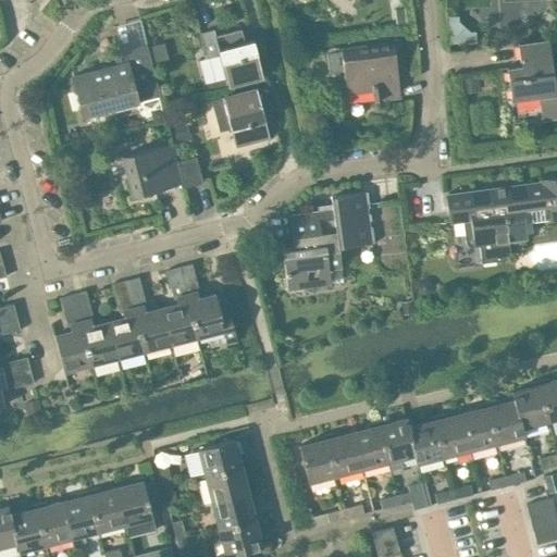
[(219,54),(227,86),(262,77),(252,39),(244,41),(240,28),(214,35),(213,29),(199,33),(206,58),(219,54)]
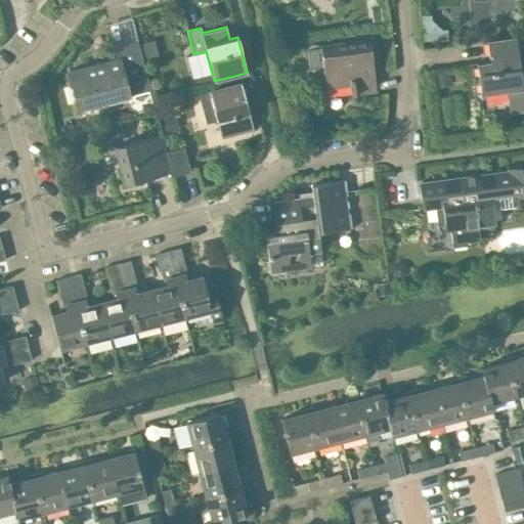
[(506,92),(509,113),(523,110),(523,88),(522,88),(515,37),(486,41),(489,61),(476,62),(480,95),(506,92)]
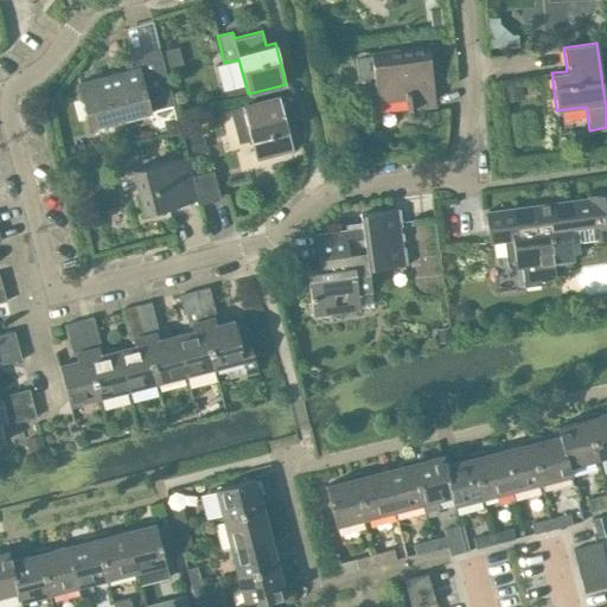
[(406,98),(407,110),(436,106),(433,80),(440,80),(435,48),(428,49),(428,48),(356,58),(358,80),(374,77),(377,103),(406,98)]
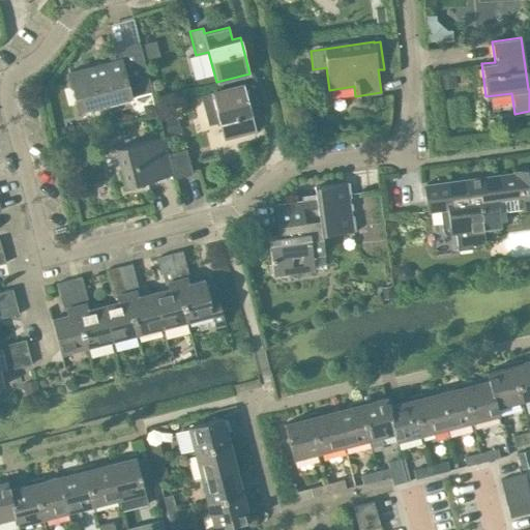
[(69,74),(79,109),(129,96),(124,79),(147,72),(139,42),(108,51),(111,62),(69,74)]
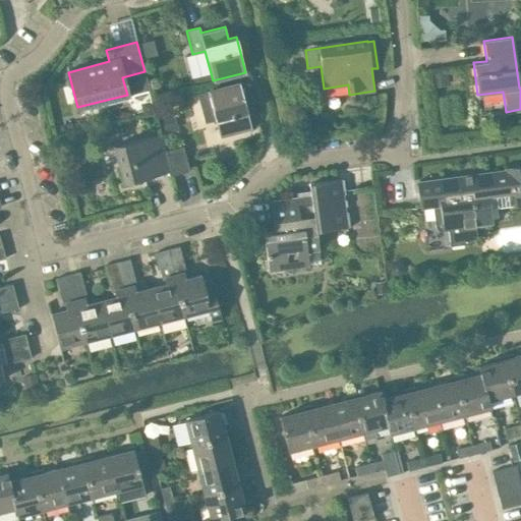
[(215,119),(220,136),(251,128),(245,107),(254,105),(250,90),(242,92),(239,82),(199,93),(207,121),(215,119)]
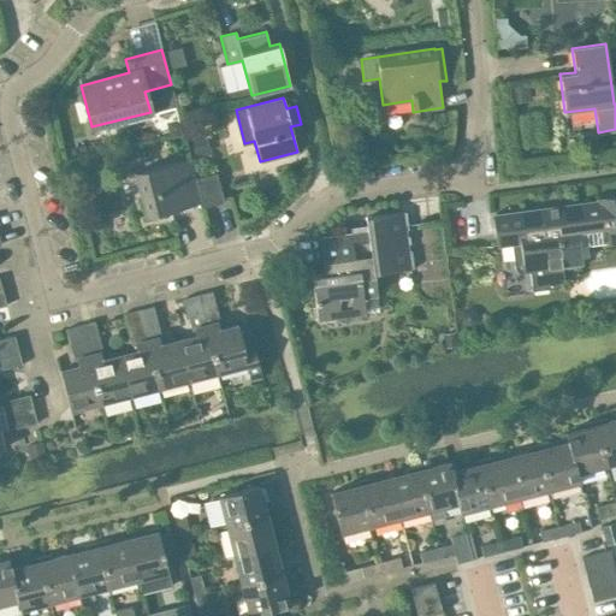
[(189,159),(134,172),(140,196),(141,197),(146,218),(201,203),(199,193),(195,178),(189,159)]
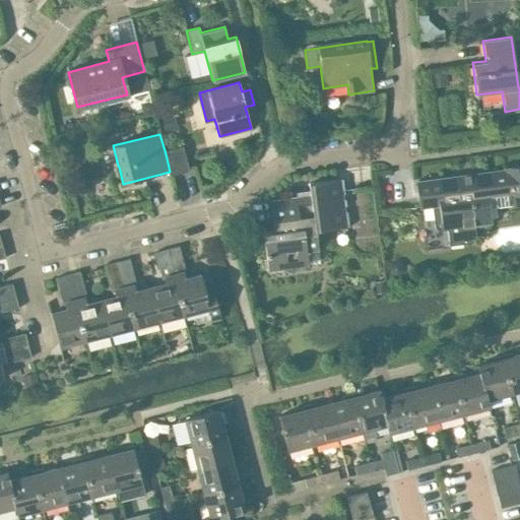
[(182,146),(165,150),(168,163),(170,172),(171,176),(189,171),(182,146)]
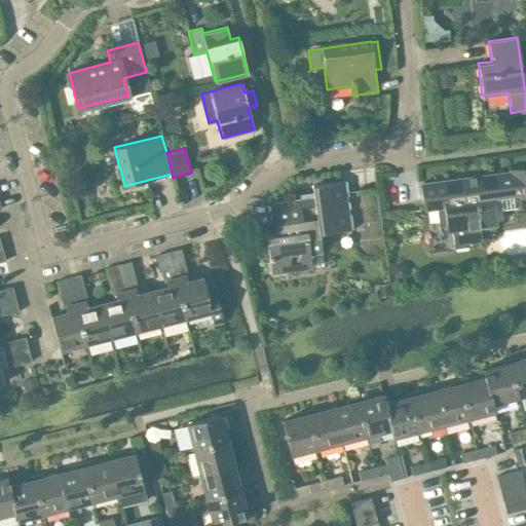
[(447,232),(448,232),(452,231),(454,248),(474,246),(476,245),(477,243),(478,242),(479,241),(480,240),(480,239),(480,238),(480,236),(479,227),(496,225),(494,209),(515,207),(515,208),(525,205),(525,167),(510,171),(510,172),(421,184),(424,211),(438,209),(440,226),(441,228),(441,229),(442,230),(443,231),(444,231),(445,232),(447,232)]
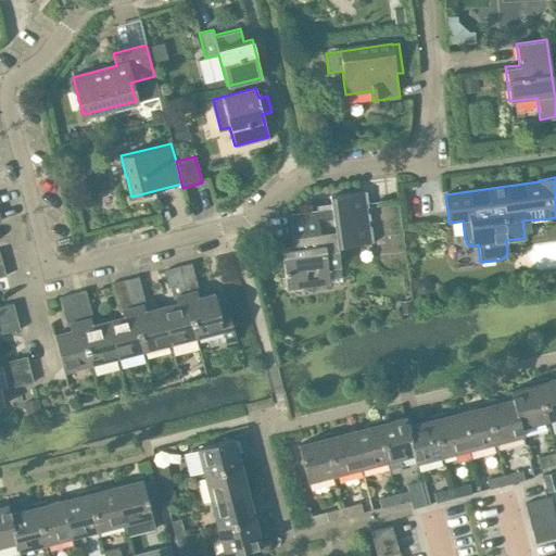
[(281,249),(287,290),(329,283),(327,269),(340,267),(338,247),(373,242),(366,191),(329,196),(331,207),(288,214),(292,248),(281,249)]
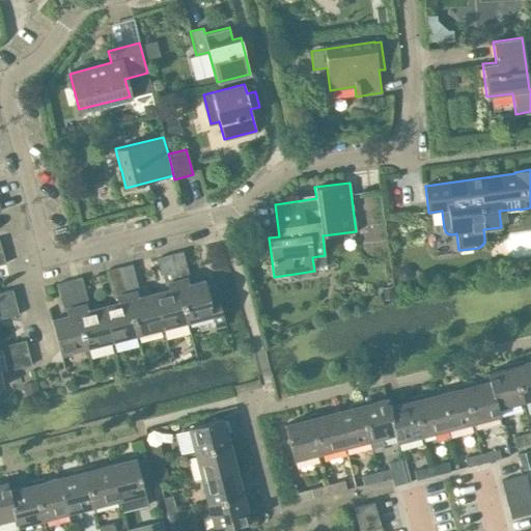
[(170,254),(188,322),(212,315),(215,327),(224,325),(216,289),(207,291),(204,279),(191,283),(183,251),(170,254)]
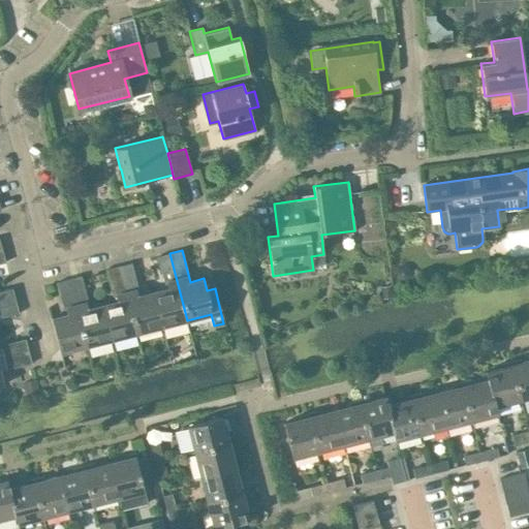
[(153,291),(161,327),(187,320),(169,253),(157,256),(165,288),(153,291)]
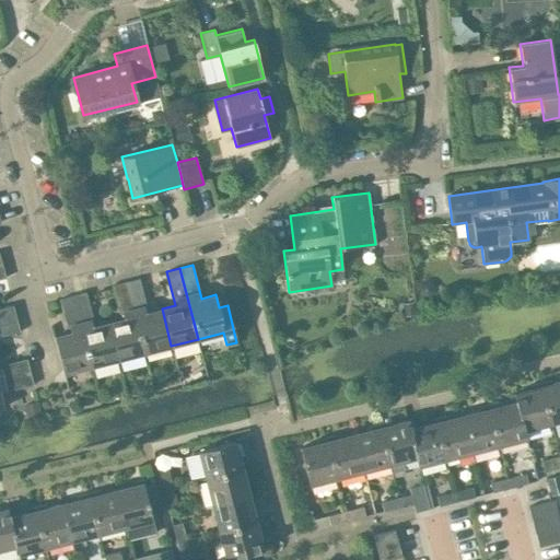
[(126,281),(144,352),(171,346),(162,308),(148,312),(139,278),(126,281)]
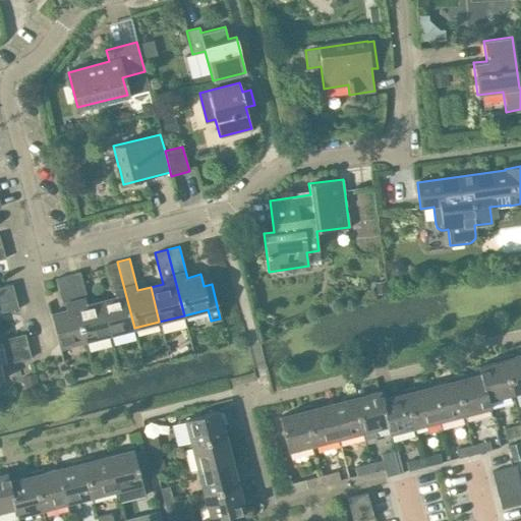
[(101,300),(109,334),(134,328),(117,262),(105,265),(113,297),(101,300)]
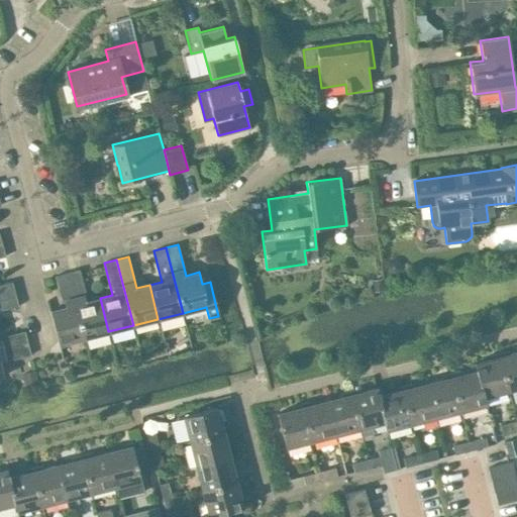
[(67,273),(84,338),(108,331),(100,298),(87,301),(79,270),(67,273)]
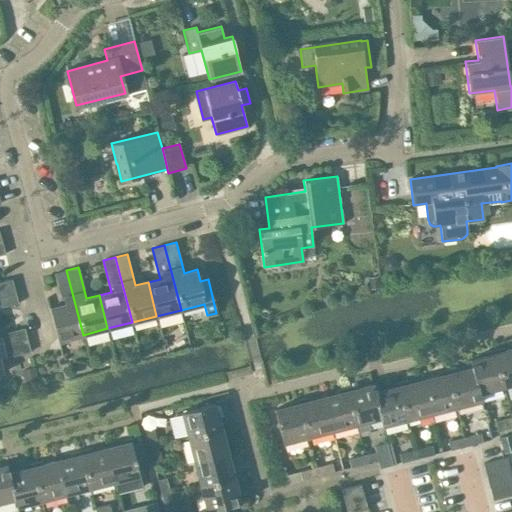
[(49,307),(58,341),(83,335),(66,270),(55,273),(63,304),(49,307)]
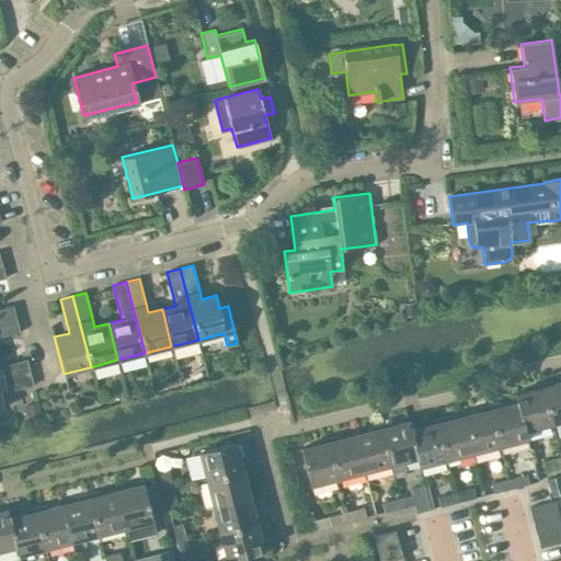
[(0,322),(15,319),(12,306),(0,308),(0,322)]
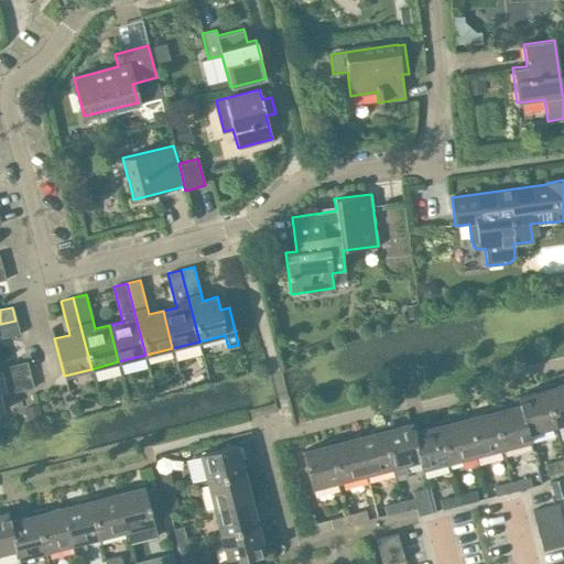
[(0,324),(0,338),(19,334),(15,321),(0,324)]
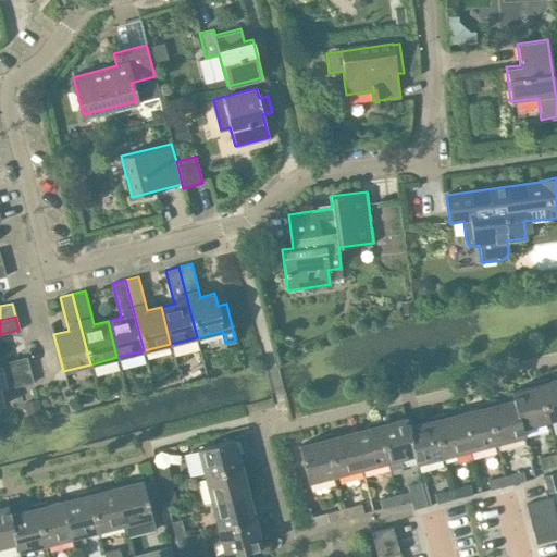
[(0,376),(29,370),(26,357),(0,363),(0,376)]
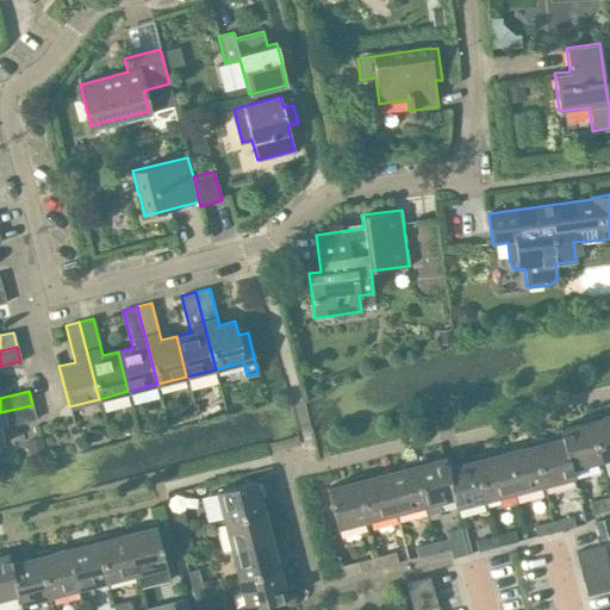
[(0,444),(2,443),(0,433),(0,428),(36,418),(32,405),(0,412),(0,444)]
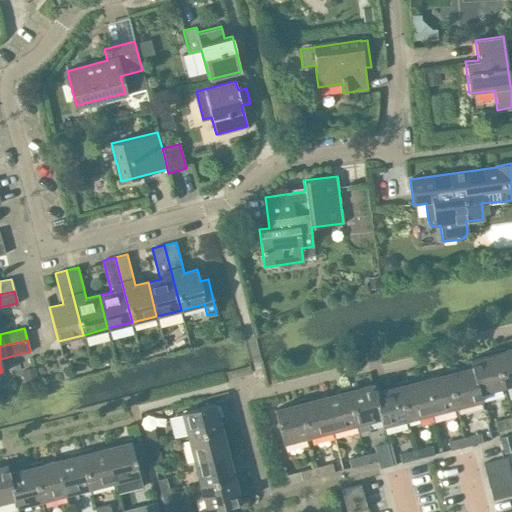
[(511,348),(494,353),(503,387),(511,384),(511,348)]
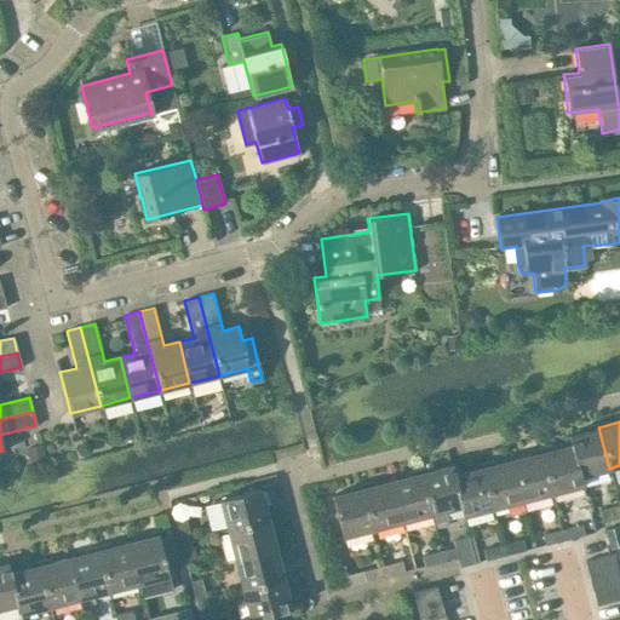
[(568,436),(570,445),(572,445),(579,476),(580,476),(609,469),(598,428),(568,436)]
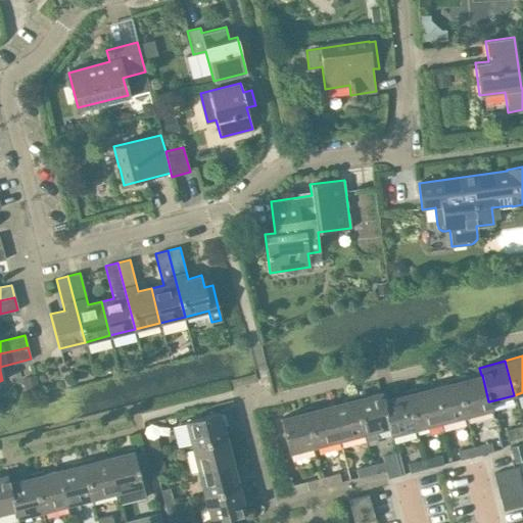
[(457,381),(466,416),(491,410),(489,401),(488,401),(482,375),(481,375),(457,381)]
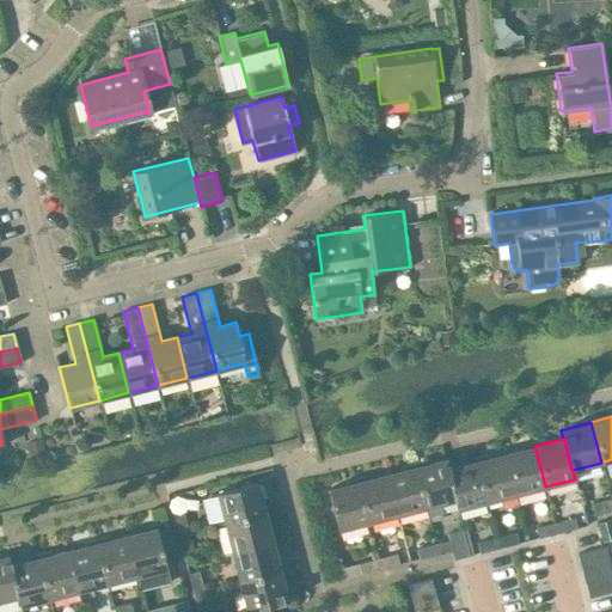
[(506,454),(516,494),(545,487),(534,446),(506,454)]
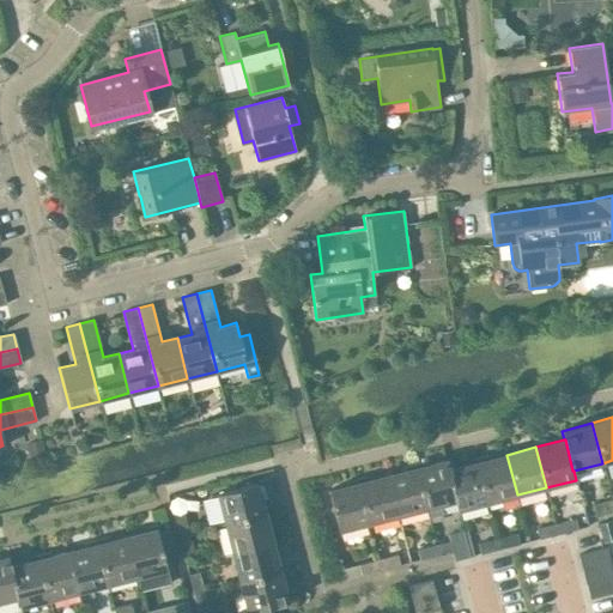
[(478,462),(487,502),(517,495),(507,455),(478,462)]
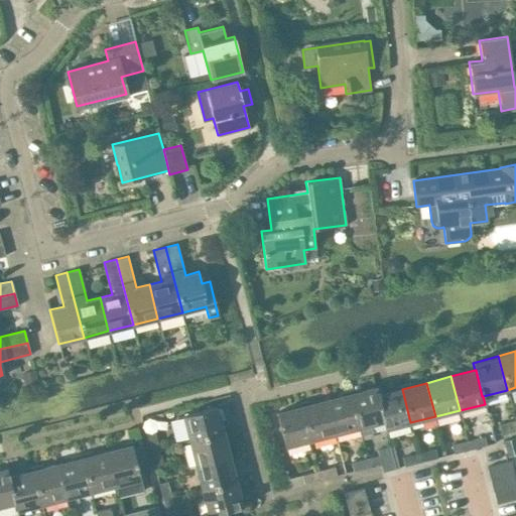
[(351,394),(359,427),(361,435),(372,432),(370,424),(383,421),(384,421),(377,395),(378,395),(376,387),(361,391),(360,387),(350,390),(351,394)]
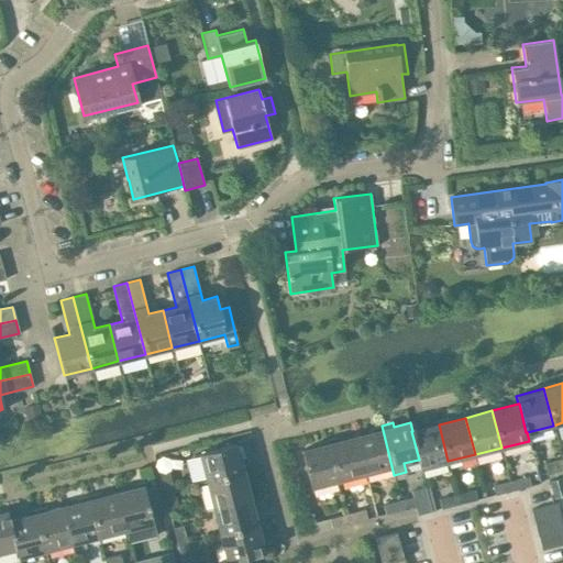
[(419,460),(418,460),(420,468),(448,461),(439,424),(412,431),(411,431),(419,460)]
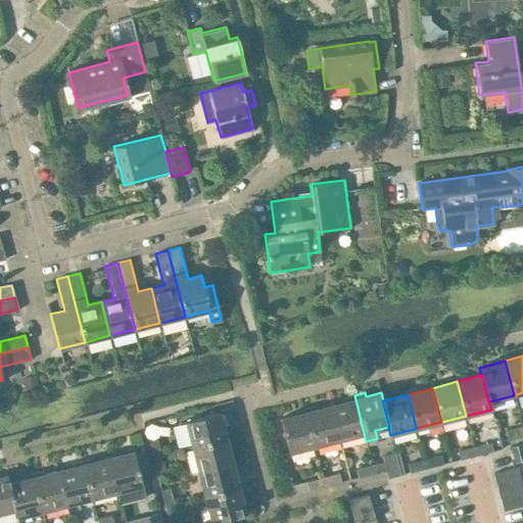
[(330,406),(339,440),(364,433),(355,399),(330,406)]
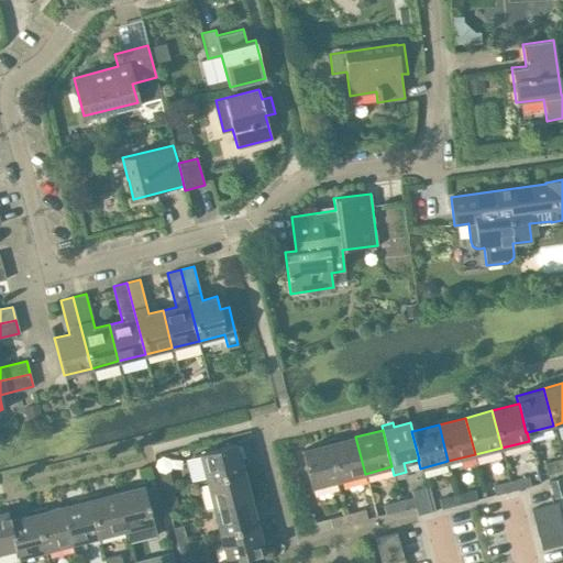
[(329,443),(339,481),(365,474),(355,437),(329,443)]
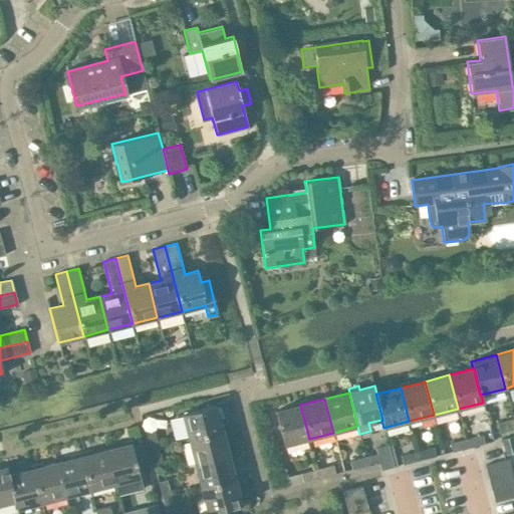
[(182,414),(188,439),(222,430),(216,405),(182,414)]
